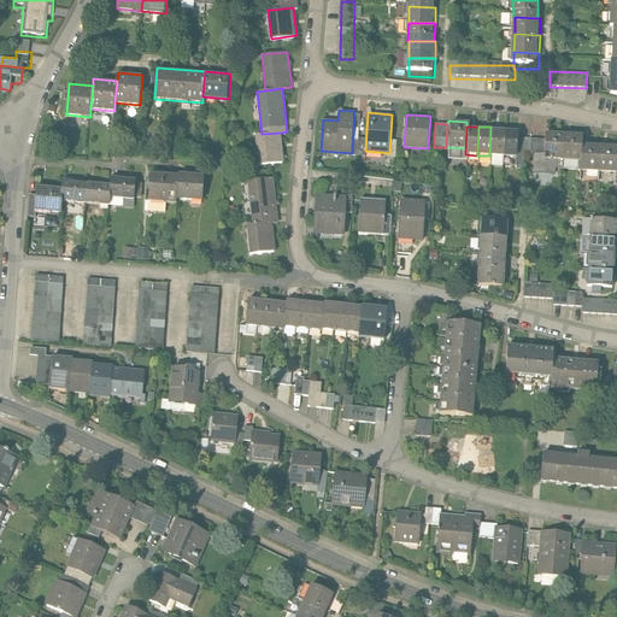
[(503,157),(504,128),(491,127),(489,156),(503,157)]
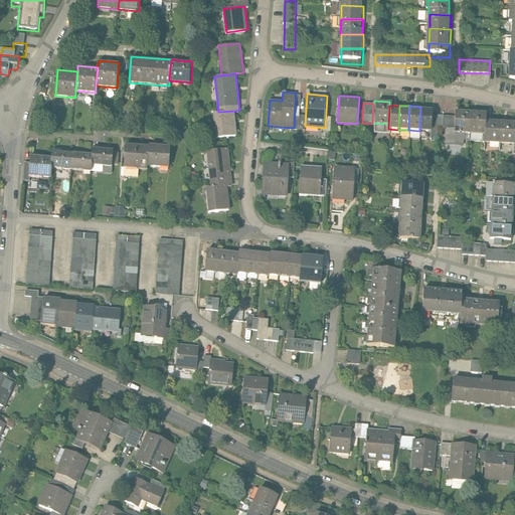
[(430,115),(431,107),(420,107),(419,131),(430,131),(430,115)]
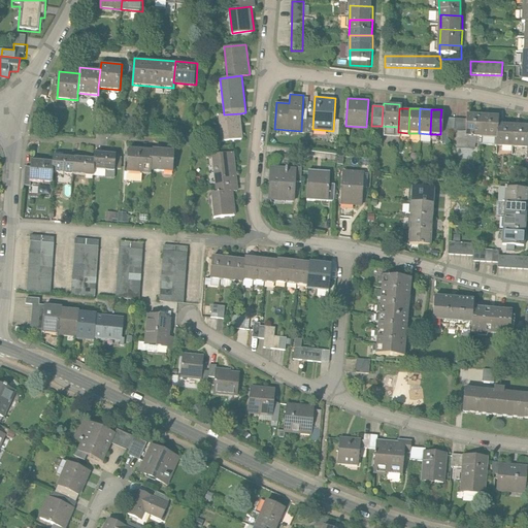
[(480,113),(465,112),(464,118),(463,135),(479,135),(480,113)]
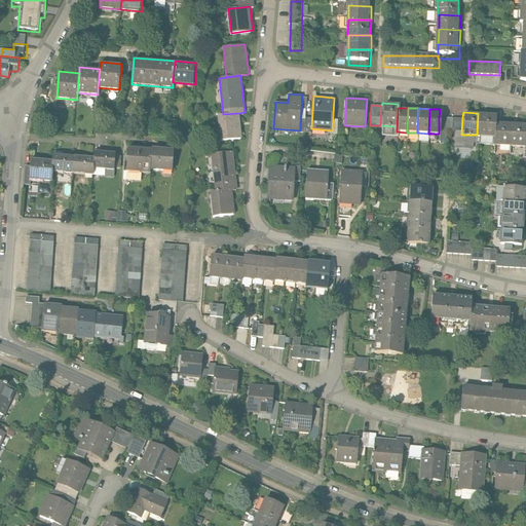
[(242,138),(239,113),(223,114),(217,115),(220,141),(242,138)]
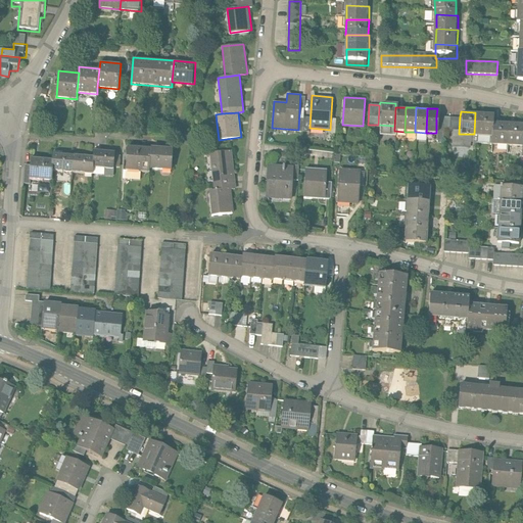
[(491,113),(475,112),(474,134),(490,135),(490,121),(491,113)]
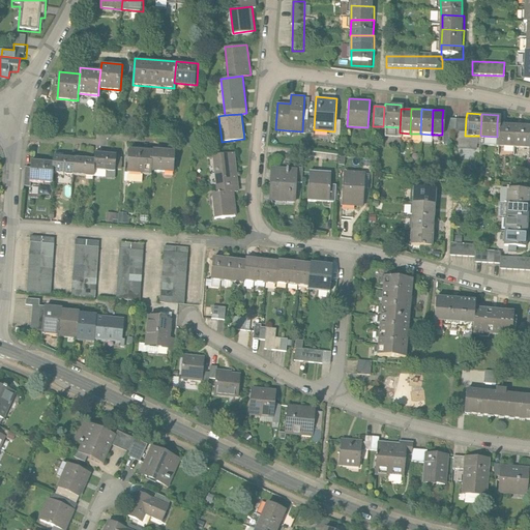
[(465,136),(466,118),(442,118),(442,135),(441,143),(449,143),(449,130),(458,131),(458,149),(465,149),(465,136)]
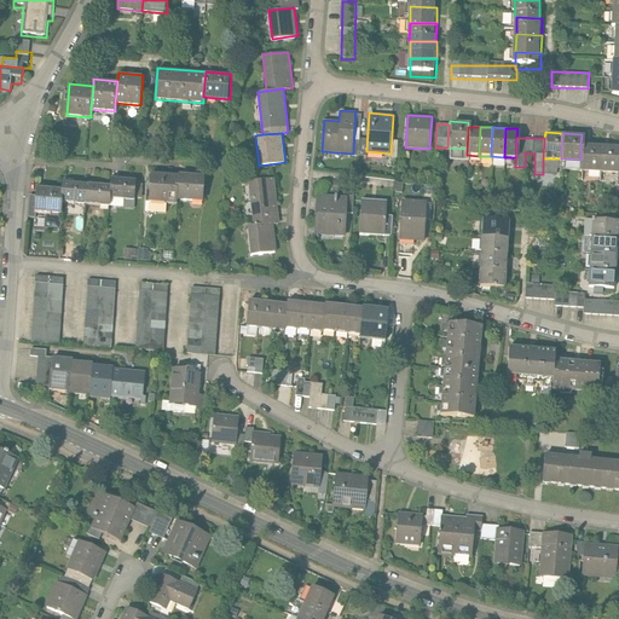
[(601,144),(580,143),(580,160),(579,171),(599,172),(601,144)]
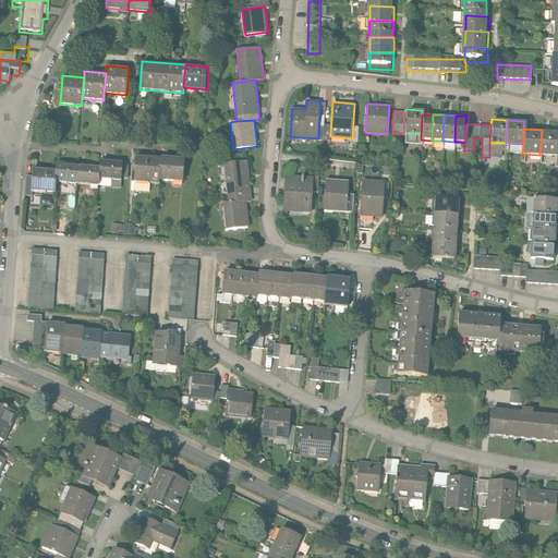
[(557,131),(542,130),(540,155),(556,156),(557,142),(557,131)]
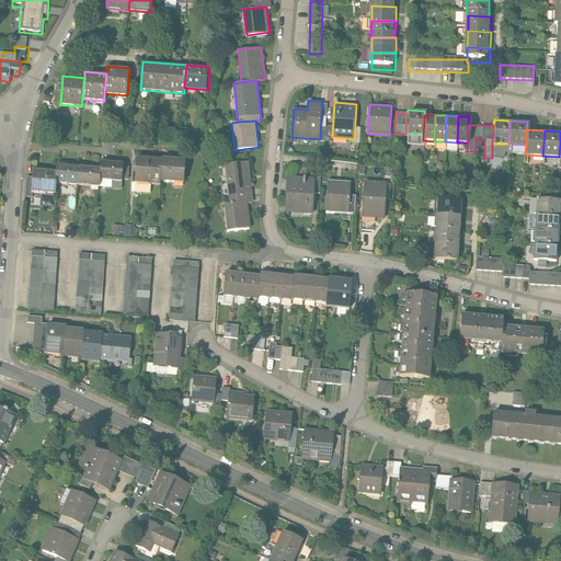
[(161,181),(162,159),(137,157),(135,181),(161,183),(161,181)]
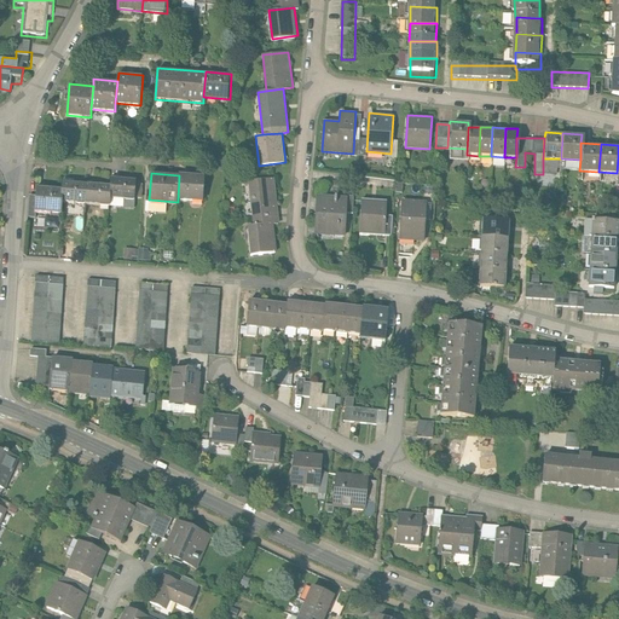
[(203,201),(206,175),(180,173),(179,175),(178,200),(203,201)]
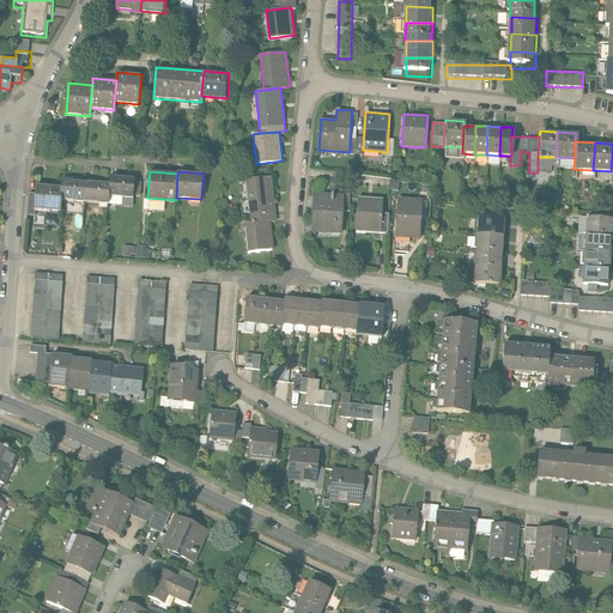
[(134,198),(135,177),(111,175),(110,183),(109,195),(134,198)]
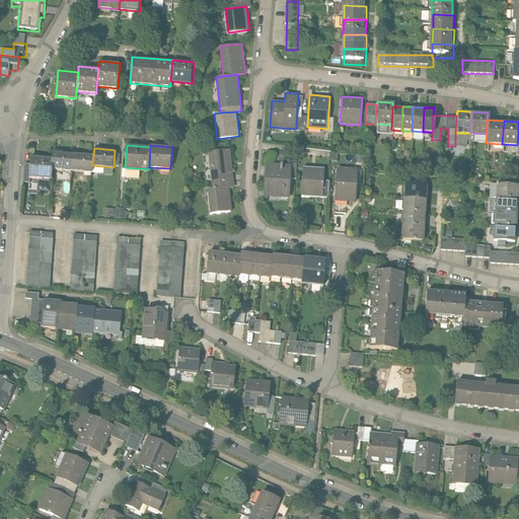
[(234,186),(230,149),(208,151),(212,188),(229,187),(234,186)]
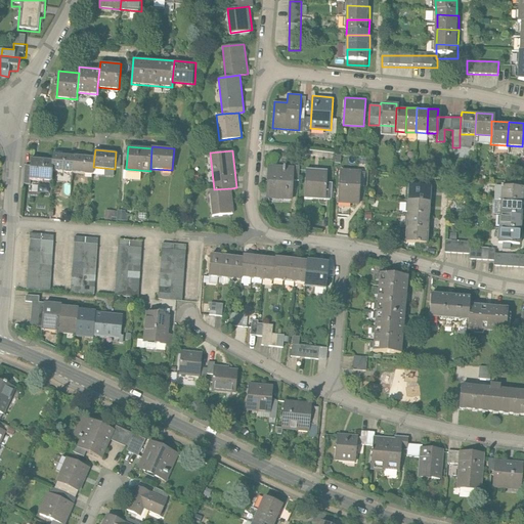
[(75,155),(53,154),(53,160),(52,170),(73,172),(75,155)]
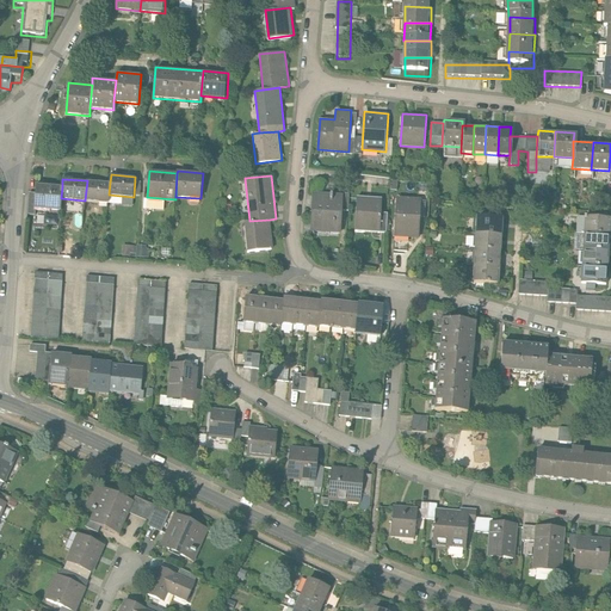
[(110,183),(87,180),(85,201),(109,202),(109,195),(110,183)]
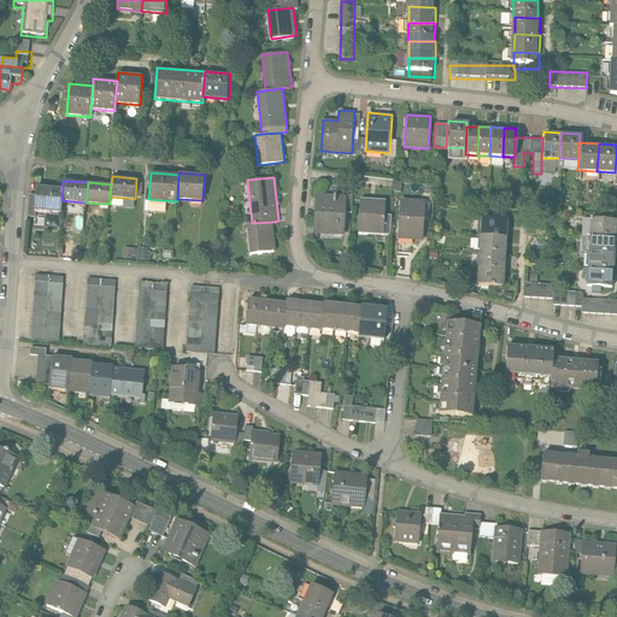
[(62,200),(63,188),(37,186),(36,194),(35,209),(60,211),(62,200)]
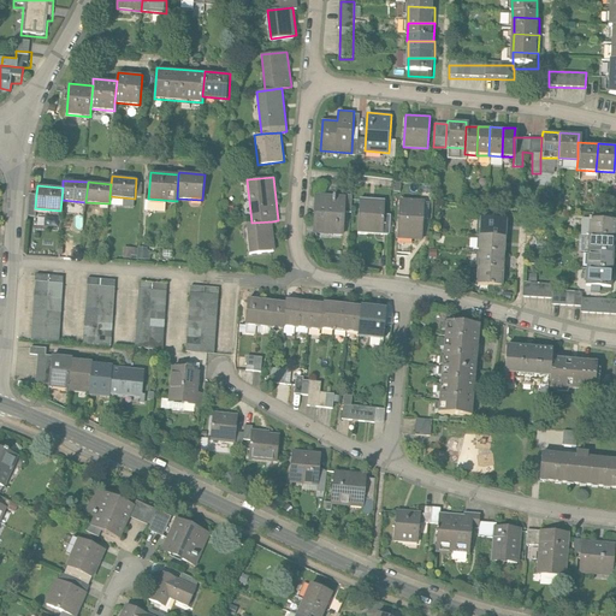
[(317,194),(314,234),(343,235),(344,213),(345,195),(317,194)]
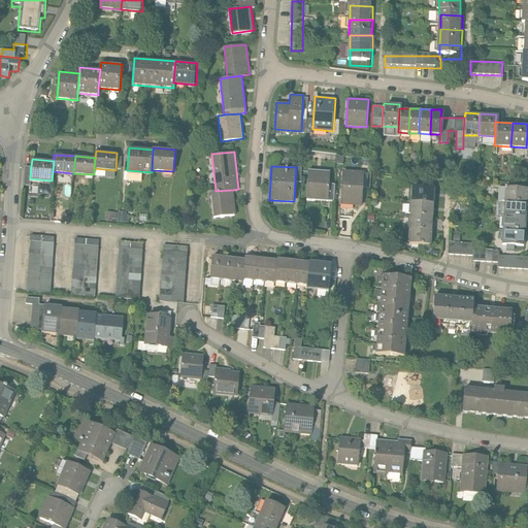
[(308,169),(307,199),(329,200),(329,184),(330,171),(308,169)]
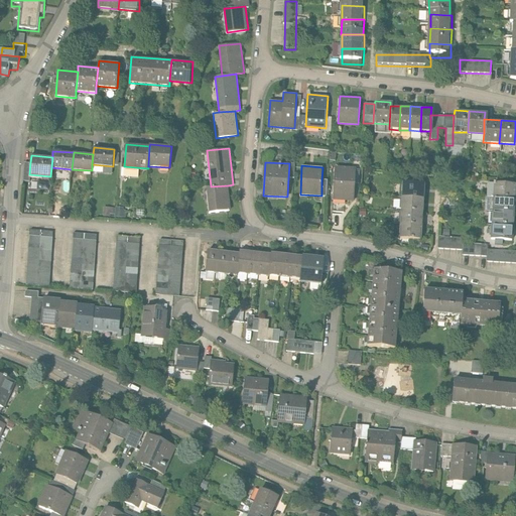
[(336,166),(334,199),(355,201),(357,167),(336,166)]
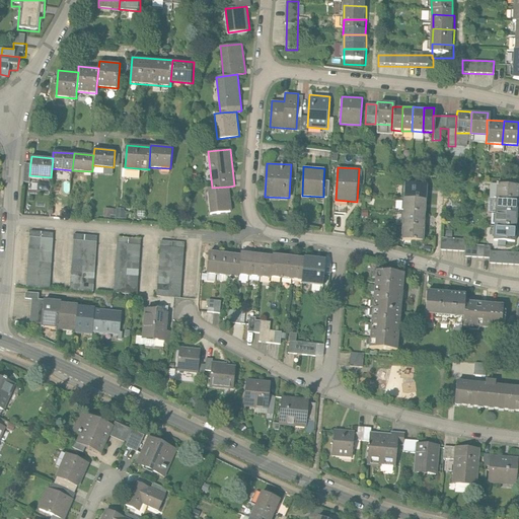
[(424,198),(425,183),(401,182),(401,197),(424,198)]
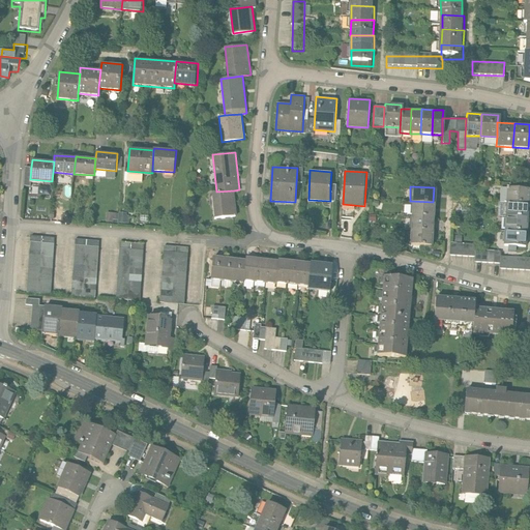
[(527,202),(528,187),(505,186),(504,201),(527,202)]
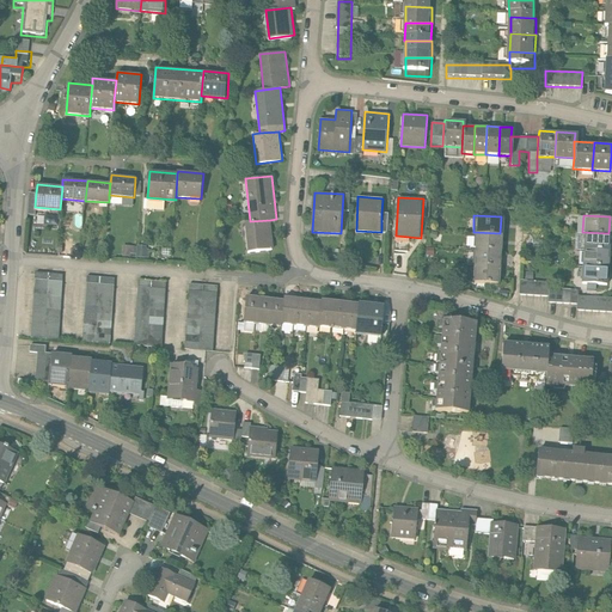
[(270,220),(250,221),(245,222),(249,251),(274,249),(270,220)]
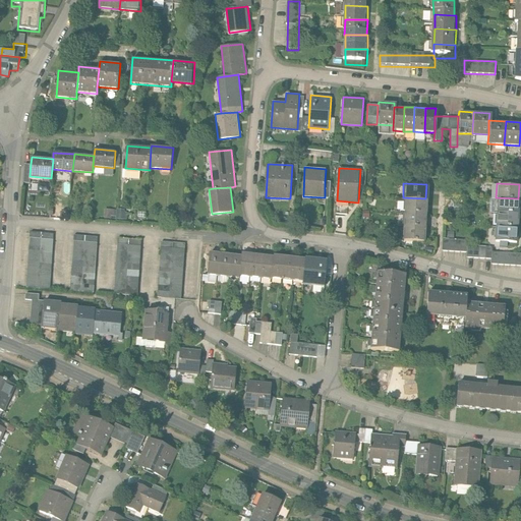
[(425,213),(425,198),(403,197),(402,212),(425,213)]
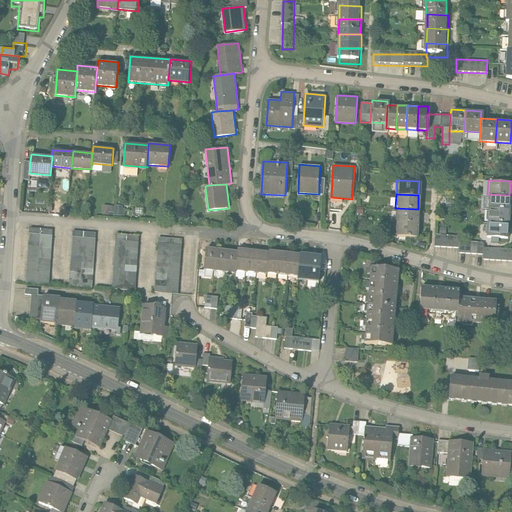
[(509,209),(509,195),(487,194),(486,208),(509,209)]
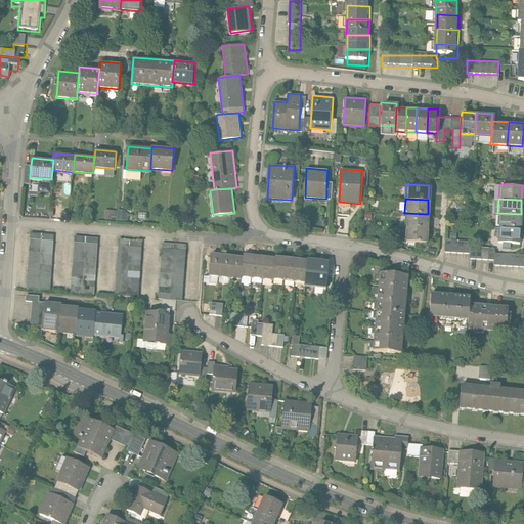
[(427,228),(428,214),(404,213),(403,227),(427,228)]
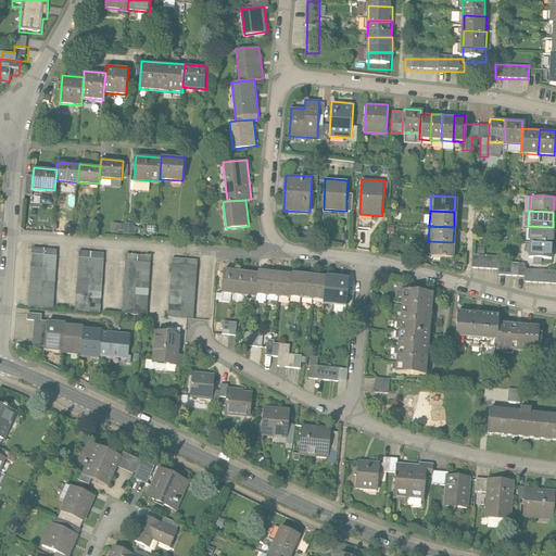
[(552,242),(553,227),(528,226),(527,241),(552,242)]
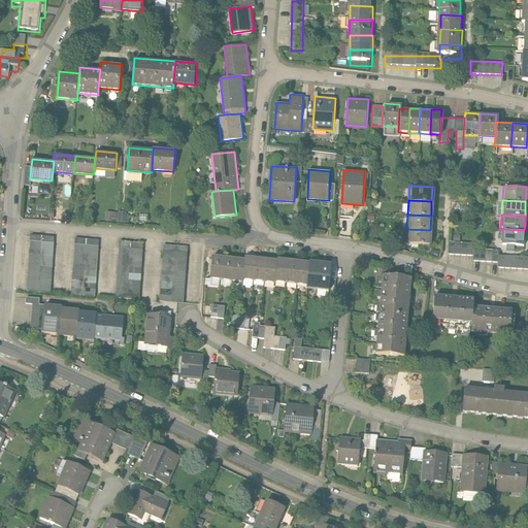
[(430,244),(430,230),(406,229),(406,243),(430,244)]
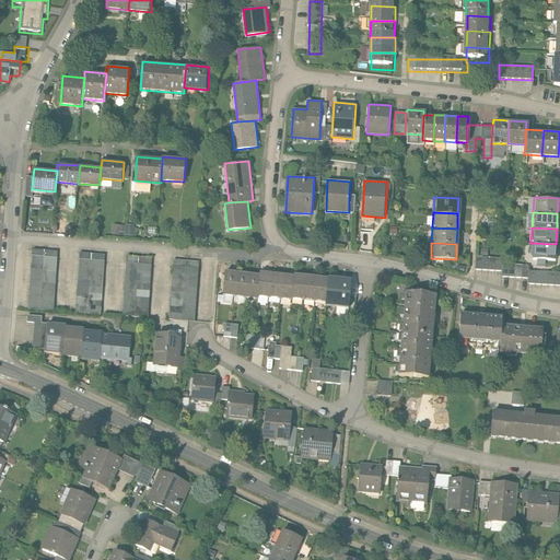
[(555,259),(556,244),(531,243),(529,257),(555,259)]
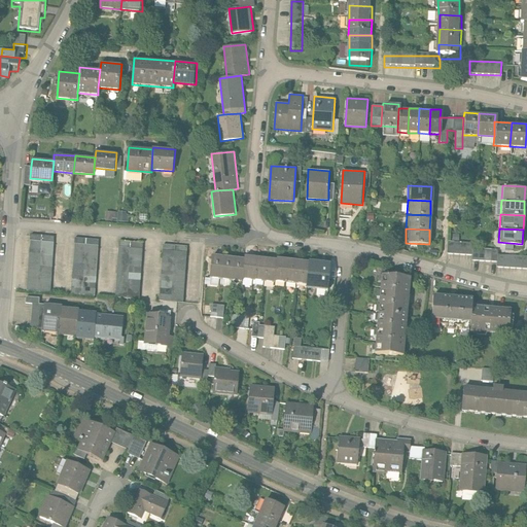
[(30,234),(26,290),(50,292),(55,236),(30,234)]
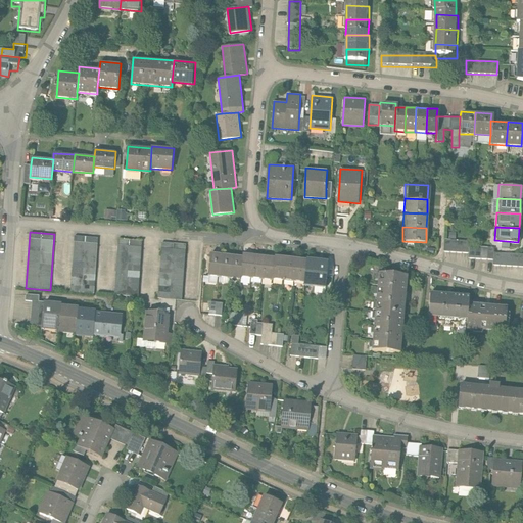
[(75,235),(69,292),(93,294),(98,237),(75,235)]
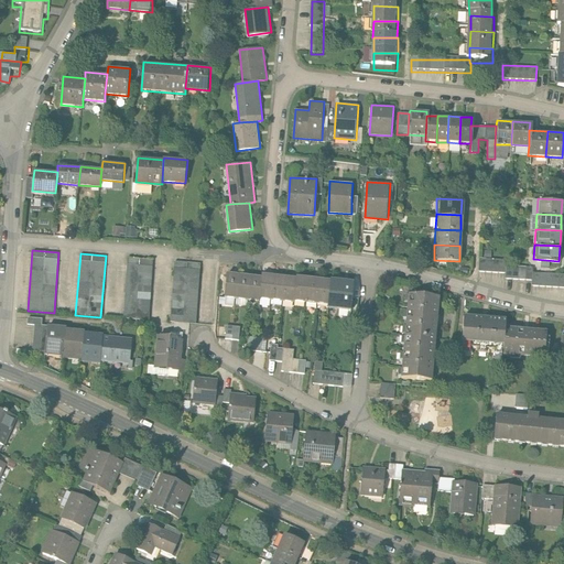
[(128,257),(123,318),(149,320),(153,259),(128,257)]
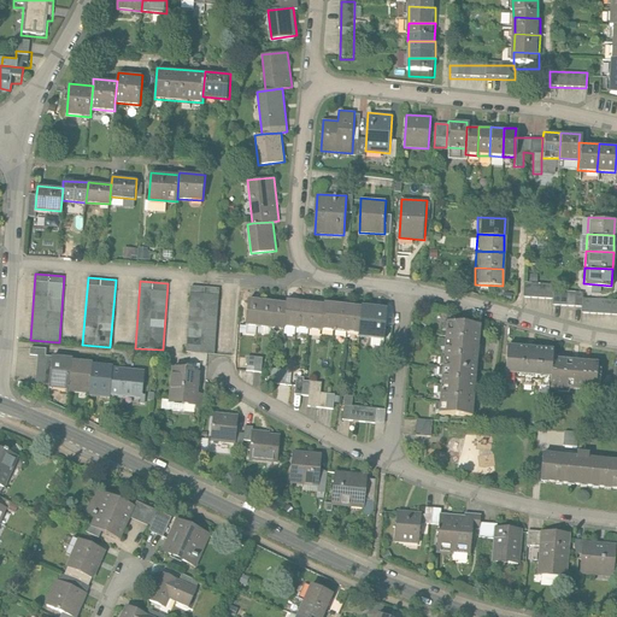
[(524,283),(523,298),(552,299),(552,291),(552,285),(524,283)]
